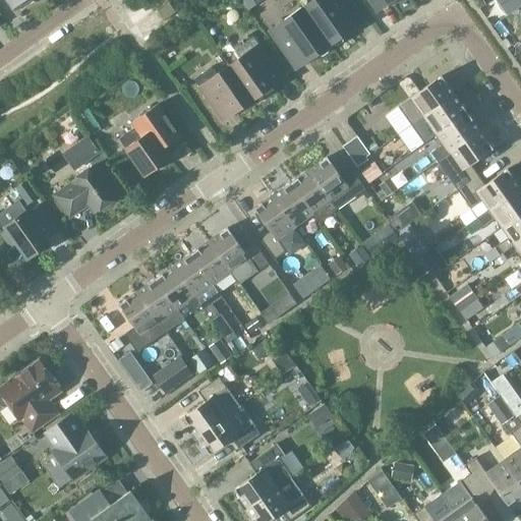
[(349,0),(311,0),(302,6),(330,45),(353,29),(364,20),(352,3),(349,0)]
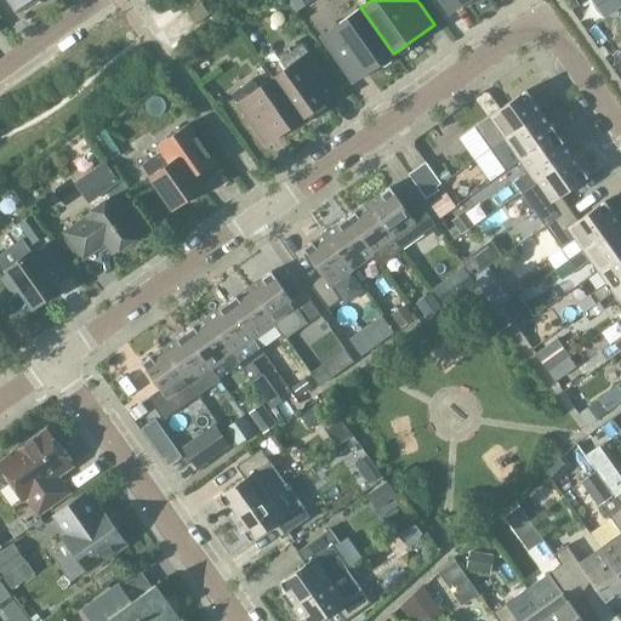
[(468,0),(439,0),(450,13),(468,0)]
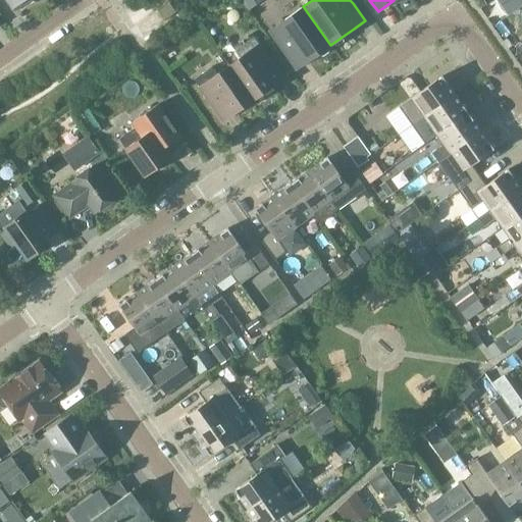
[(157,12),(163,19),(163,20),(175,11),(169,3),(157,12)]
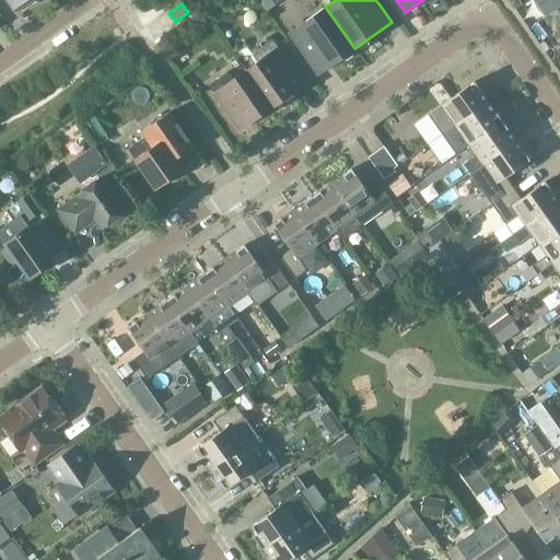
[(325,7),(289,33),(304,56),(317,74),(329,67),(354,48),(325,7)]
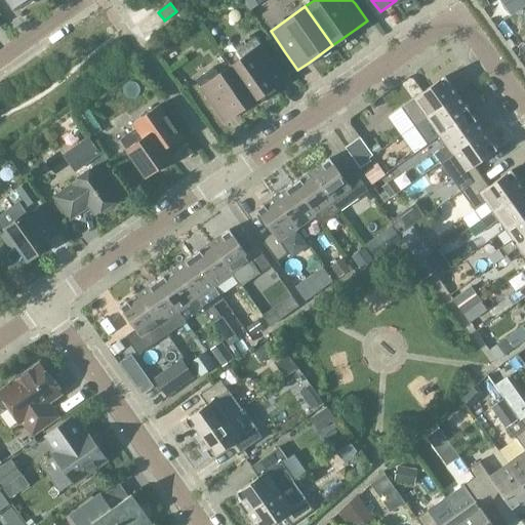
[(242,57),(230,66),(254,101),(276,85),(285,79),(274,64),(254,37),(236,50),(242,57)]
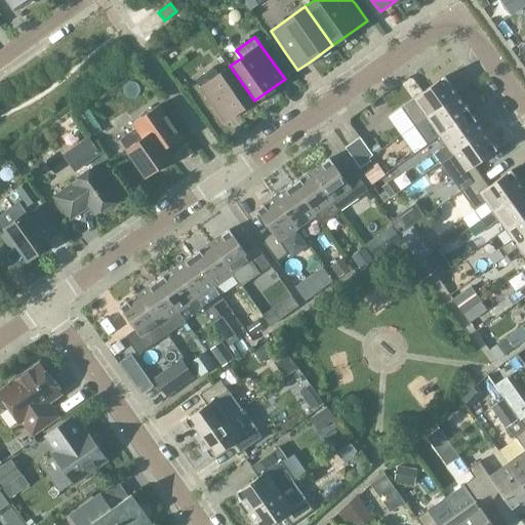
[(213,67),(195,80),(213,106),(225,122),(233,116),(254,101),(230,66),(218,74),(213,67)]
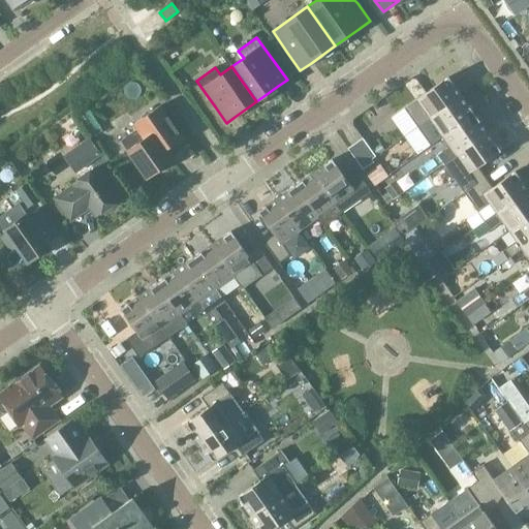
[(417,127),(461,96),(447,76),(404,109),(417,127)]
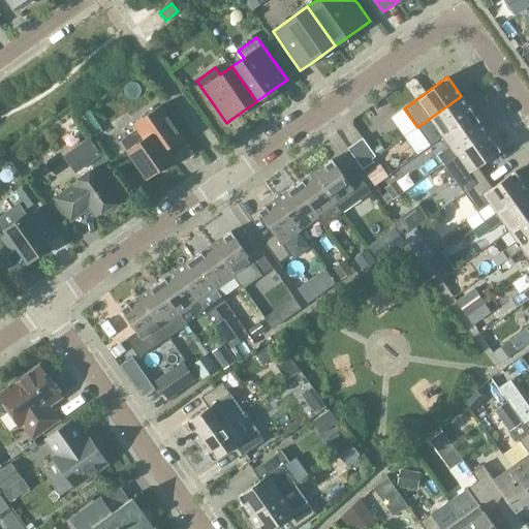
[(430,145),(442,136),(474,114),(461,96),(417,127),(430,145)]
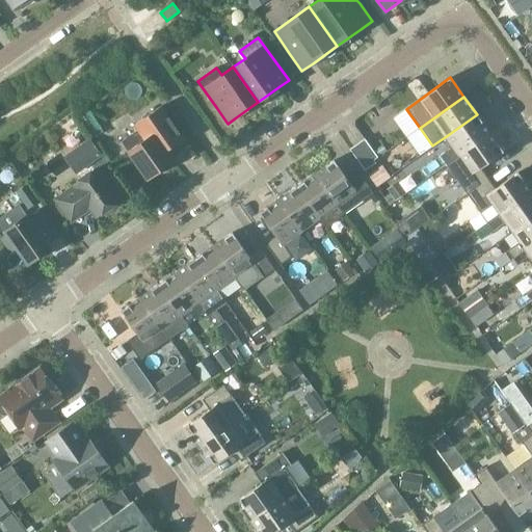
[(165,151),(176,144),(184,138),(161,106),(133,125),(136,130),(121,141),(148,180),(174,162),(165,151)]
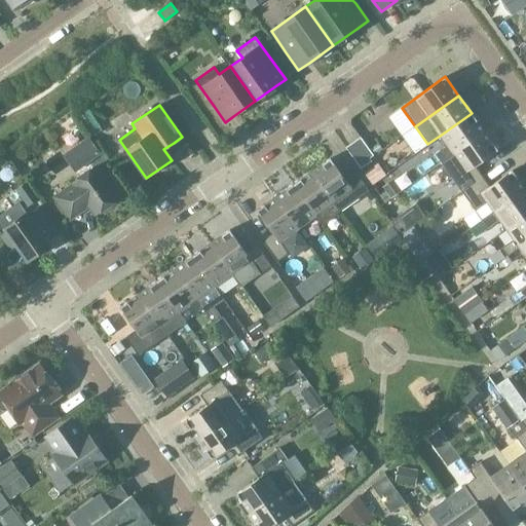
[(441,162),(484,132),(472,113),(440,136),(446,145),(435,153),(441,162)]
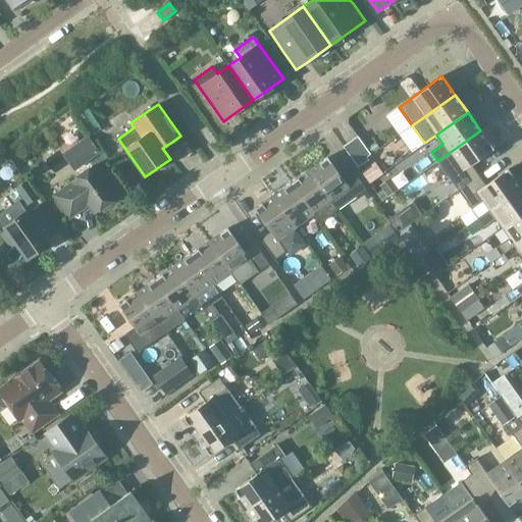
[(458,190),(478,174),(471,164),(493,149),(480,131),(437,161),(458,190)]
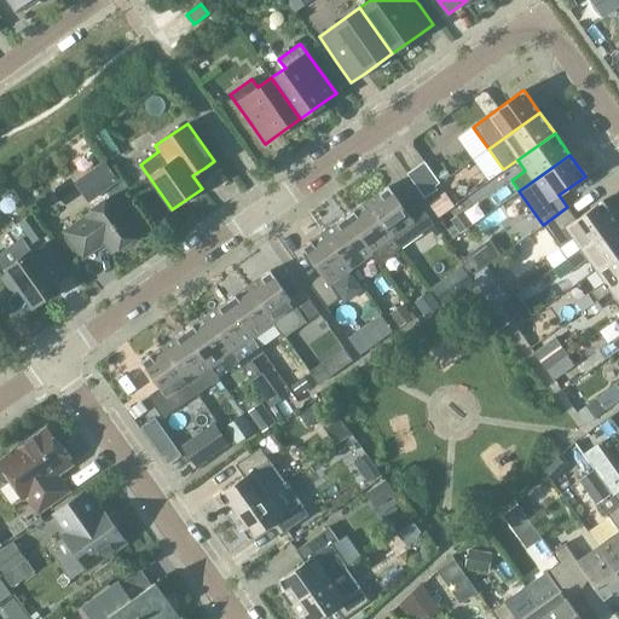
[(437,190),(434,186),(439,183),(423,161),(406,173),(424,198),(437,190)]
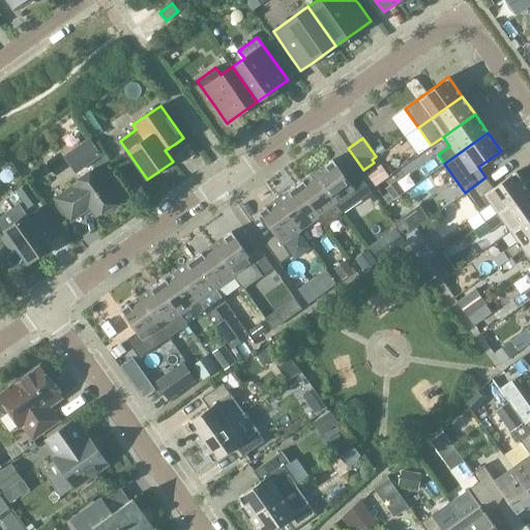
[(56,141),(39,148),(47,165),(63,156),(56,141)]
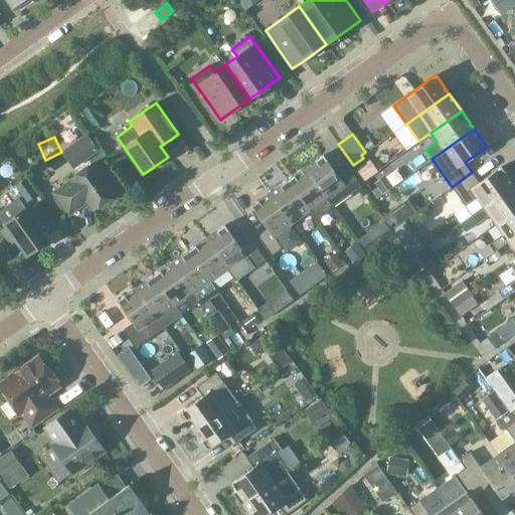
[(359,184),(348,170),(338,177),(323,155),(305,168),(330,204),(359,184)]
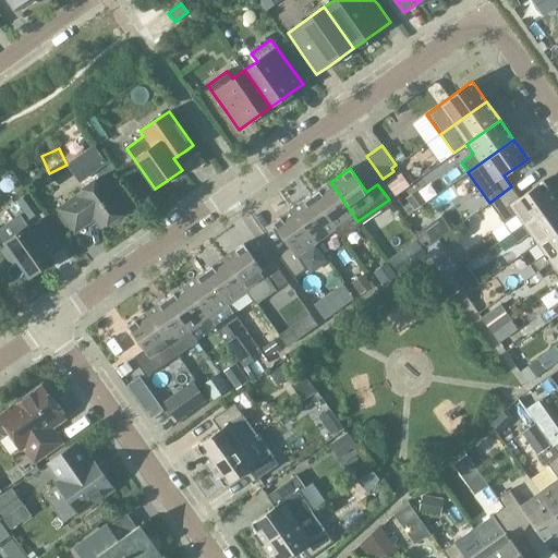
[(79,195),(59,209),(74,231),(94,217),(101,227),(124,210),(100,177),(77,193),(79,195)]
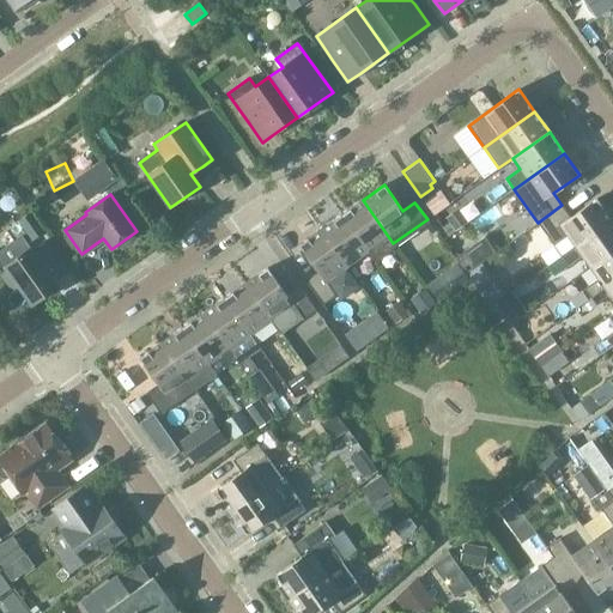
[(575,247),(612,220),(596,199),(570,217),(562,205),(538,223),(553,246),(566,236),(575,247)]
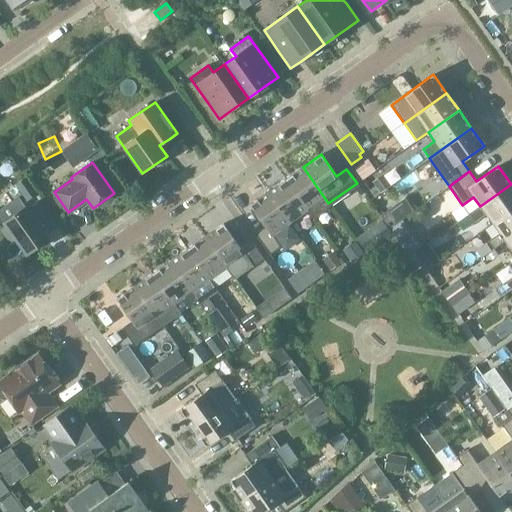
[(303,167),(285,180),(307,210),(311,216),(328,203),(303,167)]
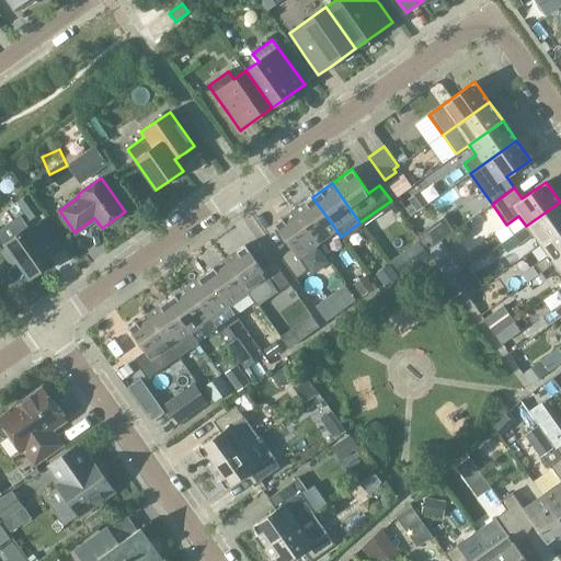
[(317,244),(336,230),(312,197),(293,210),(317,244)]
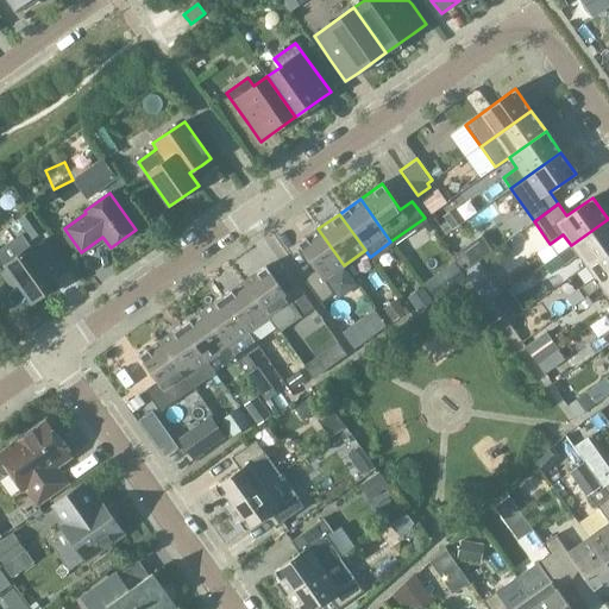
[(585,267),(608,249),(608,220),(608,219),(571,245),(557,255),(564,264),(578,255),(585,267)]
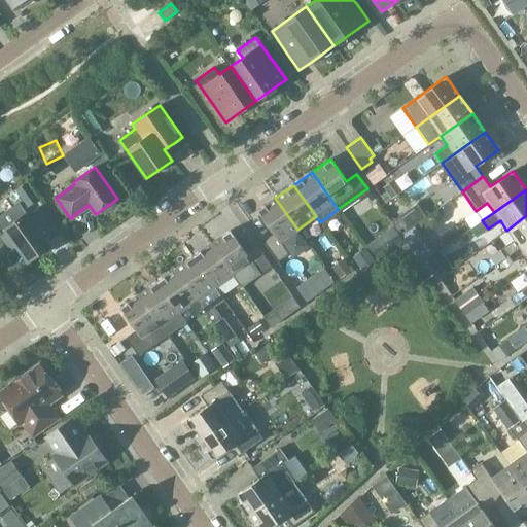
[(280,242),(297,230),(275,198),(256,211),(273,234),(262,241),(277,262),(288,254),(280,242)]
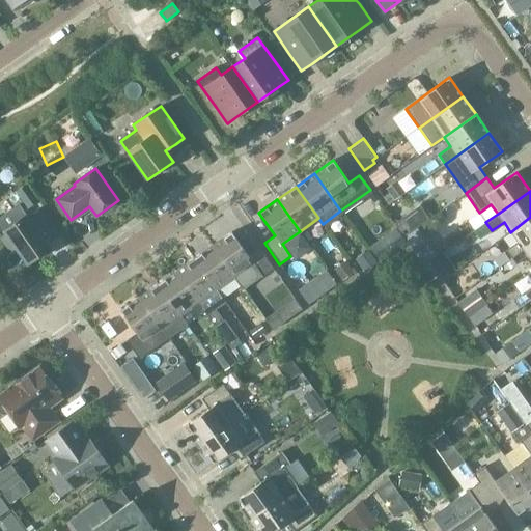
[(26,215),(4,230),(6,233),(1,238),(10,251),(16,248),(28,264),(44,253),(43,252),(42,253),(38,249),(57,235),(40,212),(30,220),(26,215)]
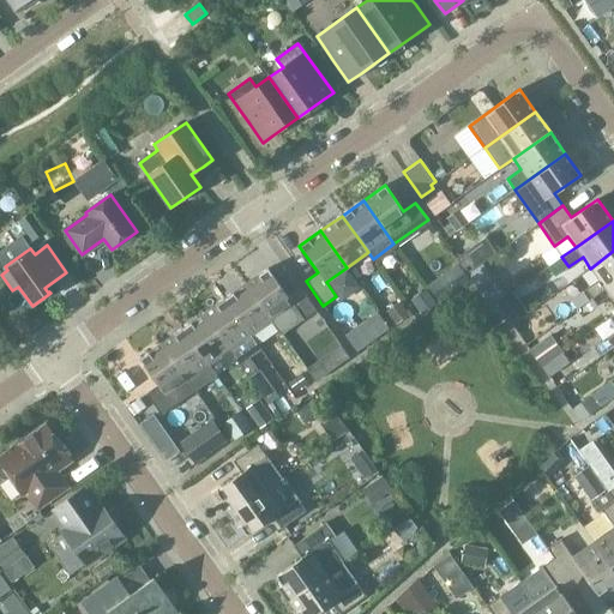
[(591,299),(606,289),(613,283),(613,251),(590,269),(599,280),(585,289),(591,299)]
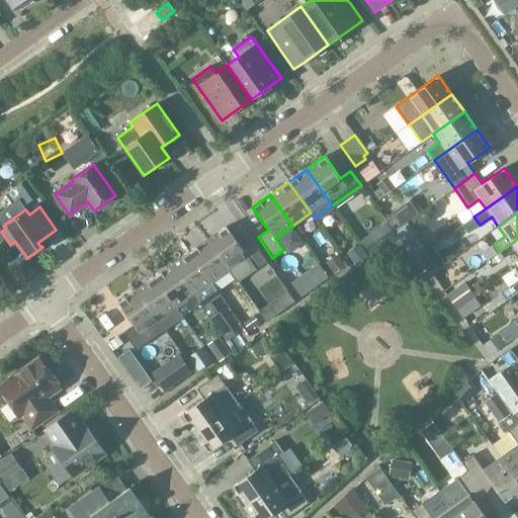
[(226,227),(207,240),(230,270),(238,282),(266,262),(251,241),(241,248),(226,227)]
